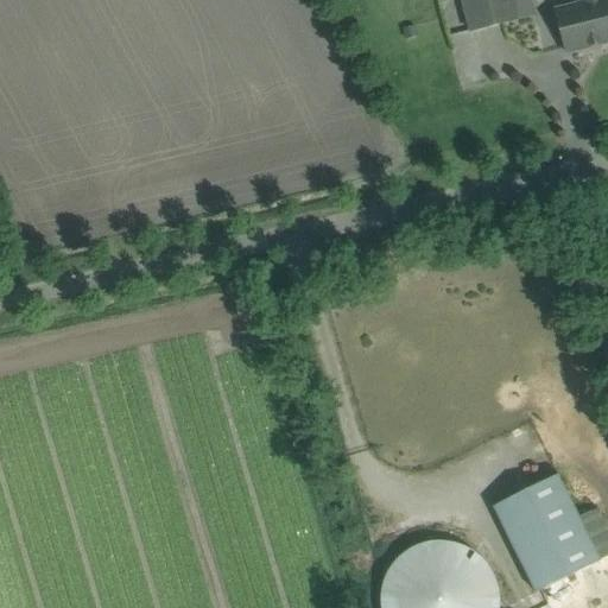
[(519,20),(513,0),(463,0),(472,33),(519,20)]
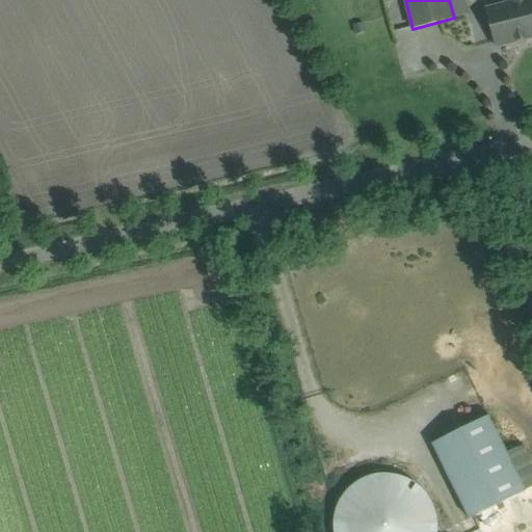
[(486,9),(497,47),(531,37),(531,0),(505,0),(507,4),(486,9)]
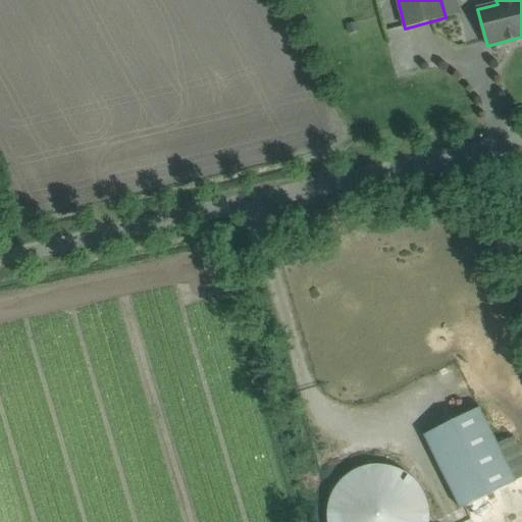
[(355,22),(347,25),(350,35),(358,32),(355,22)]
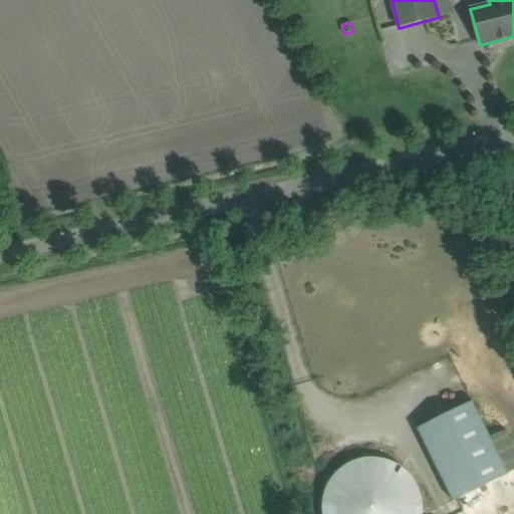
[(418,429),(453,502),(507,475),(472,402),(418,429)]
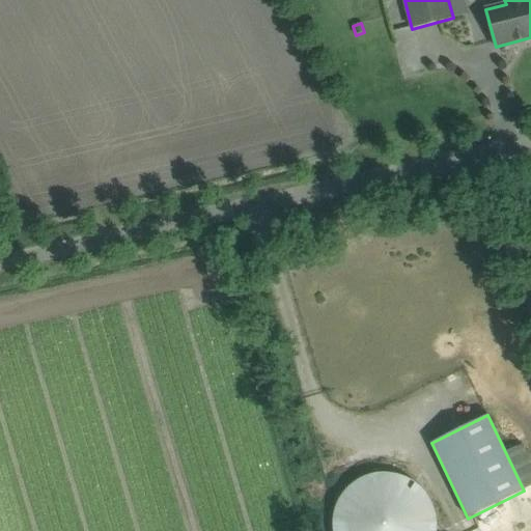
[(436,530),(437,527),(437,523),(437,518),(436,513),(435,509),(432,504),(430,500),(428,497),(425,493),(423,490),(420,486),(416,483),(413,480),(409,478),(404,476),(400,475),(395,474),(391,473),(387,473),(382,473),(378,473),(373,474),(368,475),(364,476),(360,478),(356,481),(353,483),(348,486),(345,490),(343,493),(340,497),(338,501),(336,505),(334,509),(333,513),(333,519),(332,523),(332,527),(332,530),(436,530)]
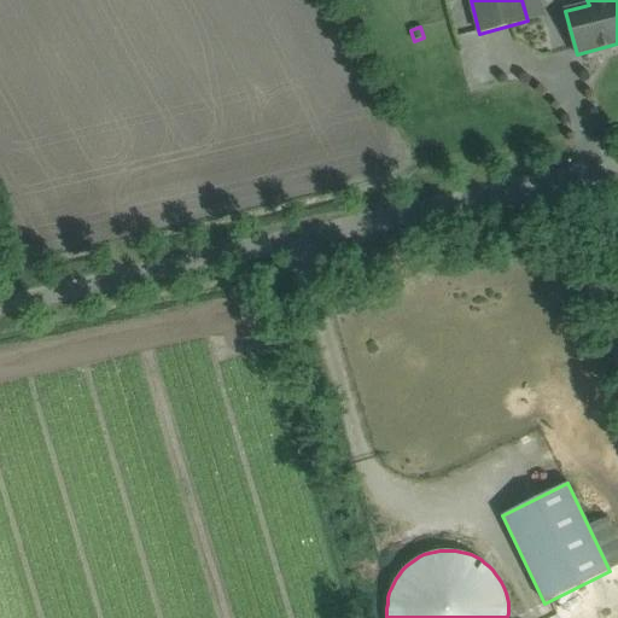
All buildings are outlined.
